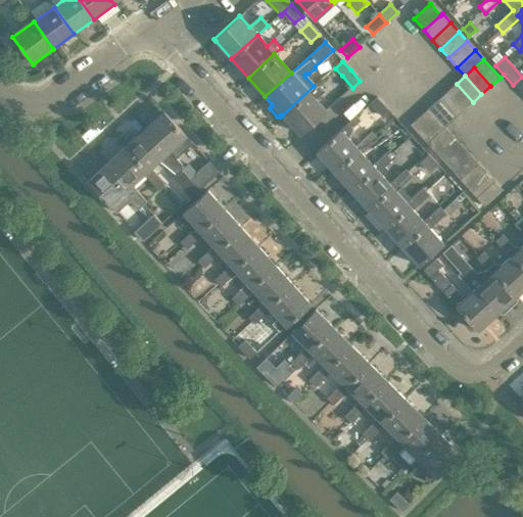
[(522,77),(514,86),(522,95),(522,77)]
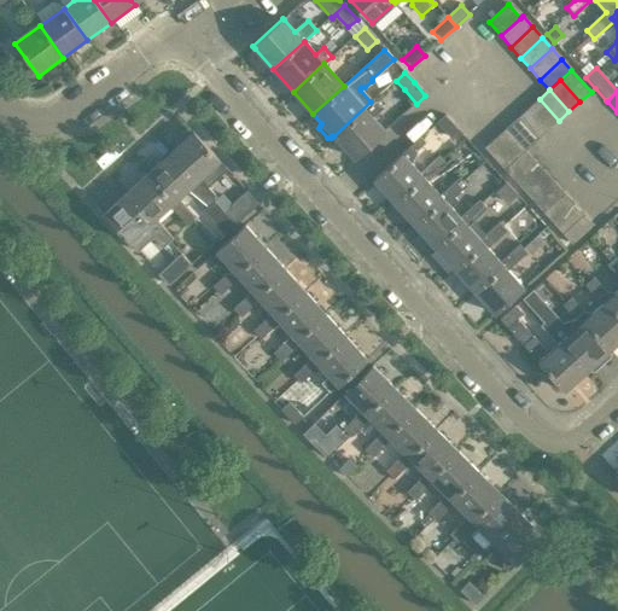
[(371,102),(333,137),(354,159),(385,131),(372,117),(383,108),(374,99),(371,102)]
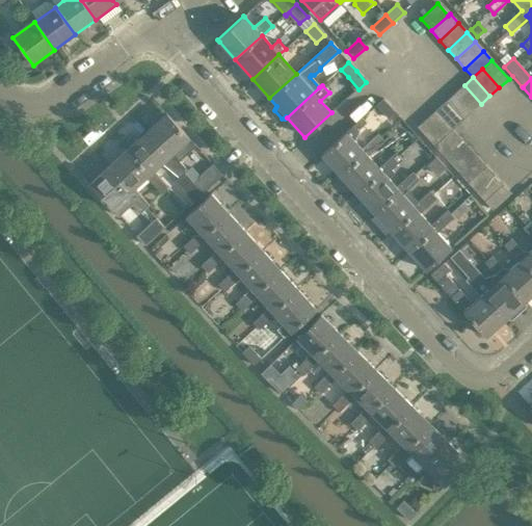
[(464,85),(455,93),(472,111),(481,104),(464,85)]
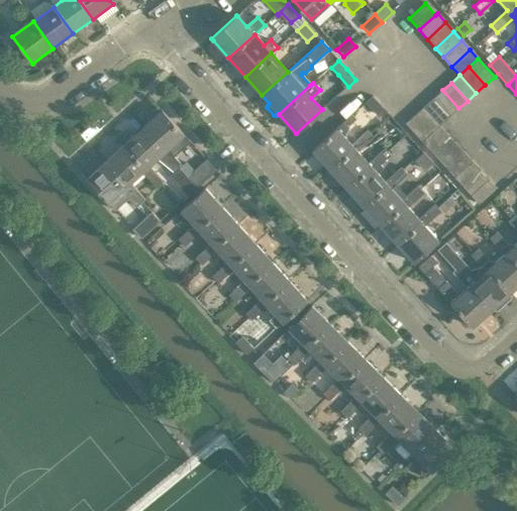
[(442,90),(432,99),(448,117),(458,108),(442,90)]
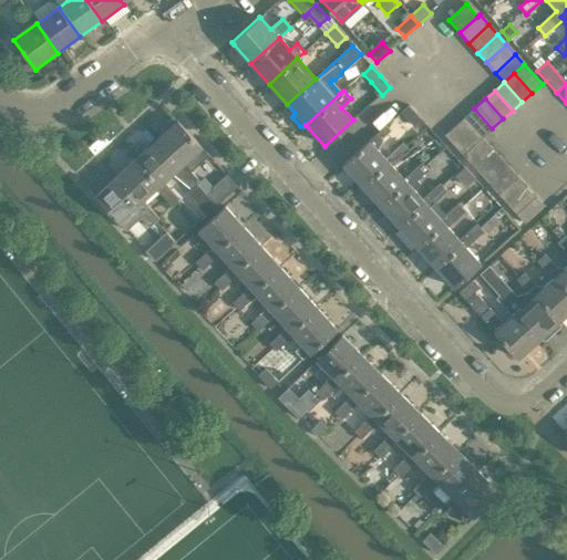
[(409,106),(401,114),(413,127),(421,121),(409,106)]
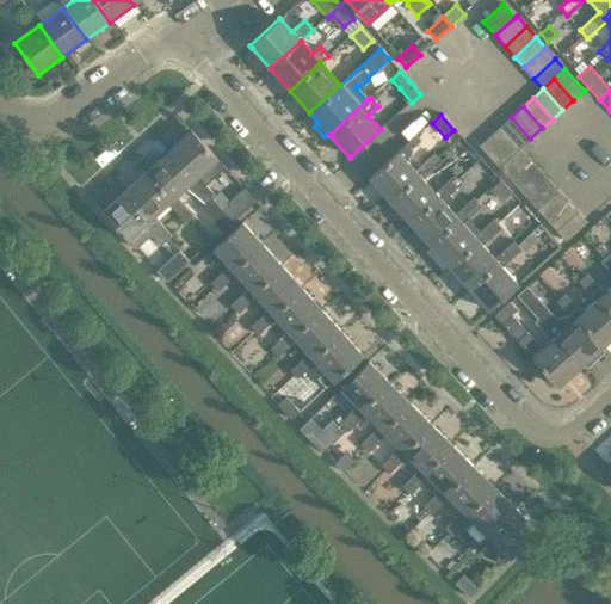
[(511,117),(500,127),(519,148),(530,139),(511,117)]
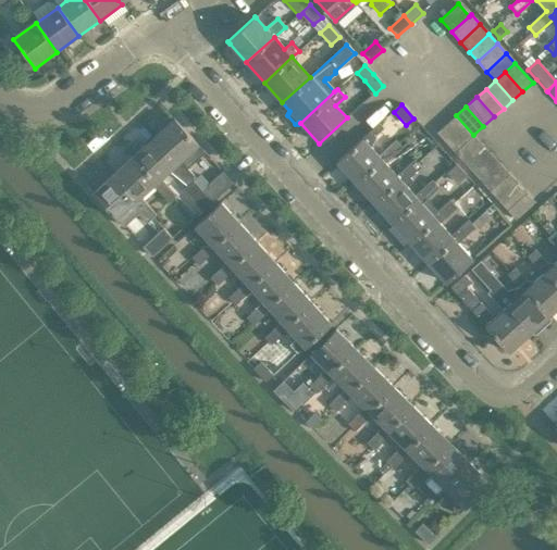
[(456,115),(447,124),(465,144),(473,135),(456,115)]
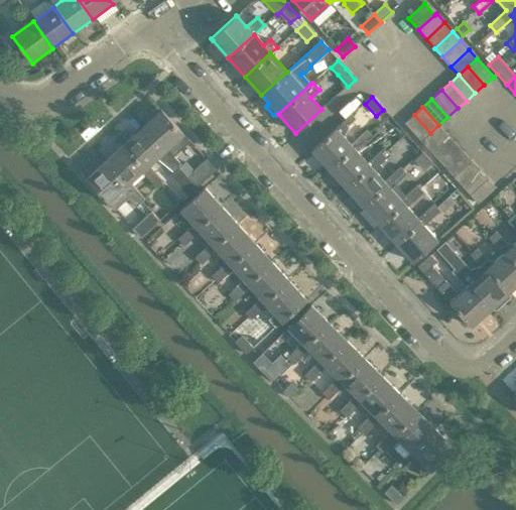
[(161,110),(142,128),(164,151),(166,149),(173,156),(184,146),(188,141),(189,141),(161,110)]
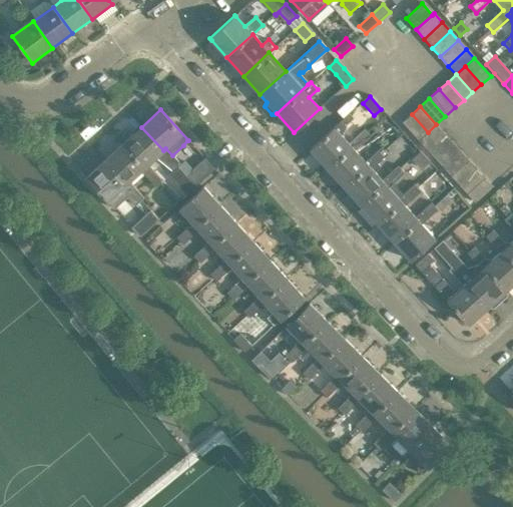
[(412,114),(403,122),(419,140),(428,132),(412,114)]
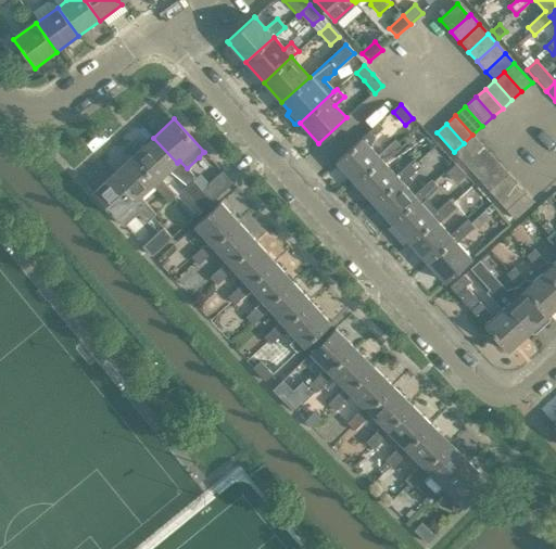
[(369,131),(336,162),(337,163),(354,182),(380,158),(377,155),(370,148),(376,139),(375,138),(383,130),(378,125),(369,132),(369,131)]
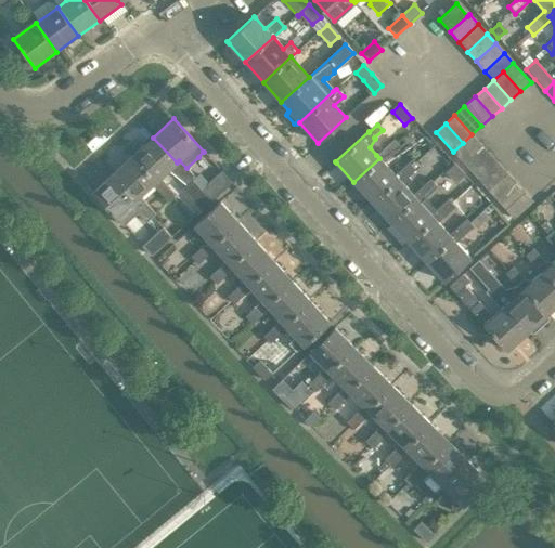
[(463,143),(453,152),(462,161),(480,144),(472,134),(463,143)]
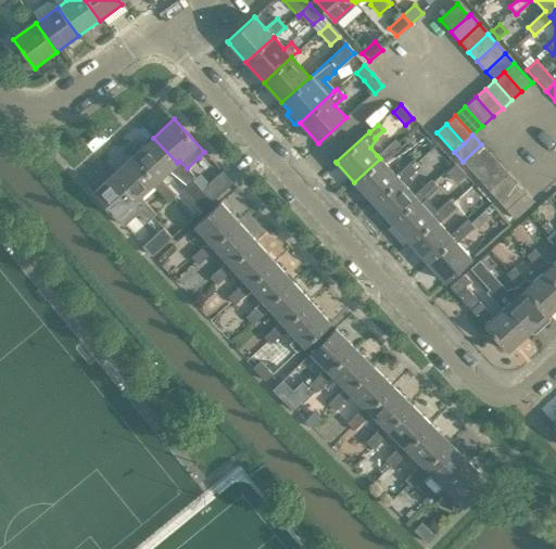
[(153,138),(134,155),(158,181),(161,179),(169,170),(188,184),(181,191),(202,212),(213,202),(202,191),(192,180),(196,178),(187,168),(179,161),(177,163),(153,138)]
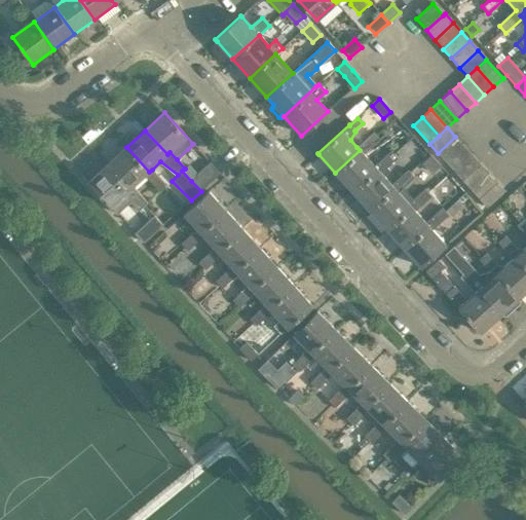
[(360,150),(335,173),(352,191),(377,170),(374,166),(363,154),(379,140),(373,133),(357,147),(360,150)]
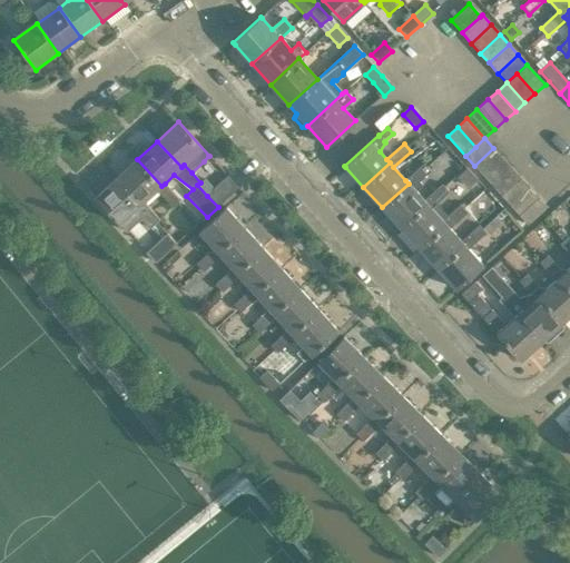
[(493,148),(474,166),(483,176),(503,159),(493,148)]
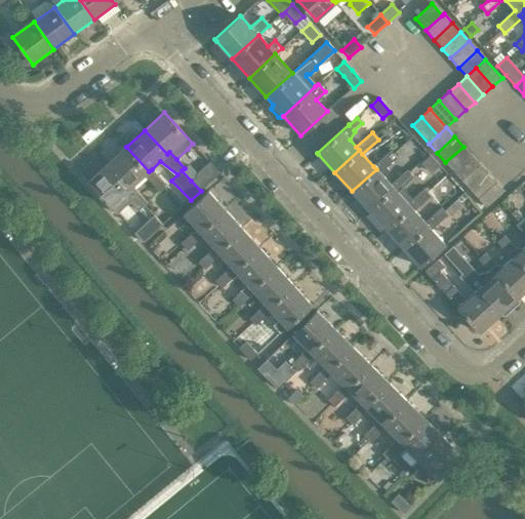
[(126,147),(108,164),(129,188),(132,187),(144,175),(159,192),(166,186),(152,169),(149,171),(126,147)]
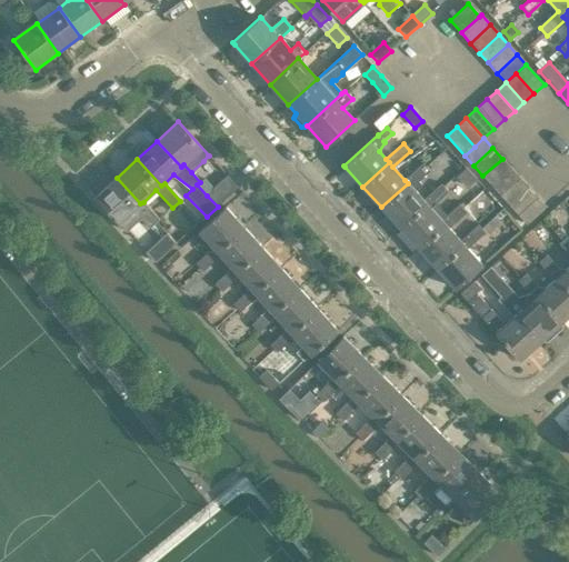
[(502,159),(482,176),(491,186),(511,169),(502,159)]
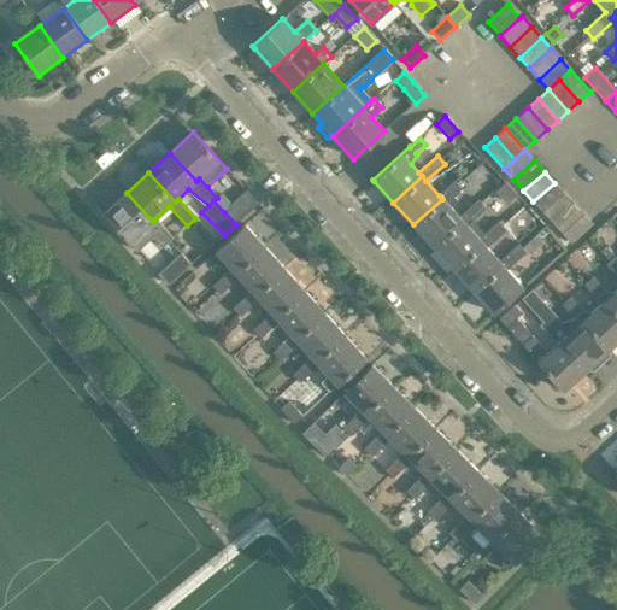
[(458,179),(446,188),(453,197),(465,187),(464,186),(460,182),(458,179)]
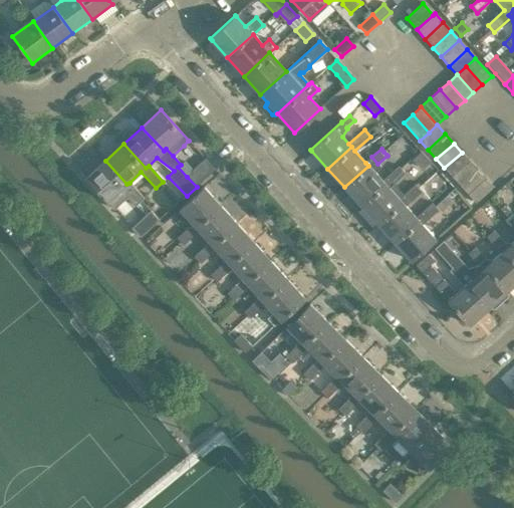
[(421,153),(412,161),(422,172),(431,164),(421,153)]
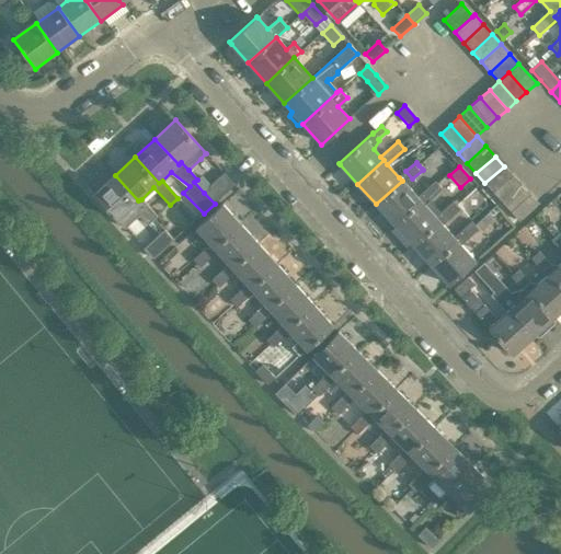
[(504,166),(484,183),(493,193),(513,176),(504,166)]
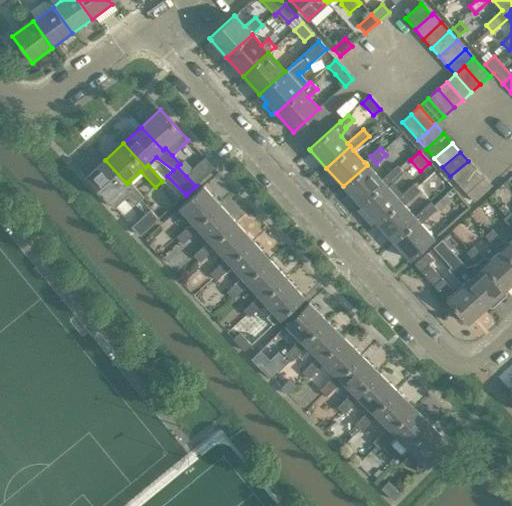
[(367,165),(343,186),(359,205),(383,183),(380,181),(381,180),(374,172),(380,167),(376,163),(370,156),(364,162),(367,165)]
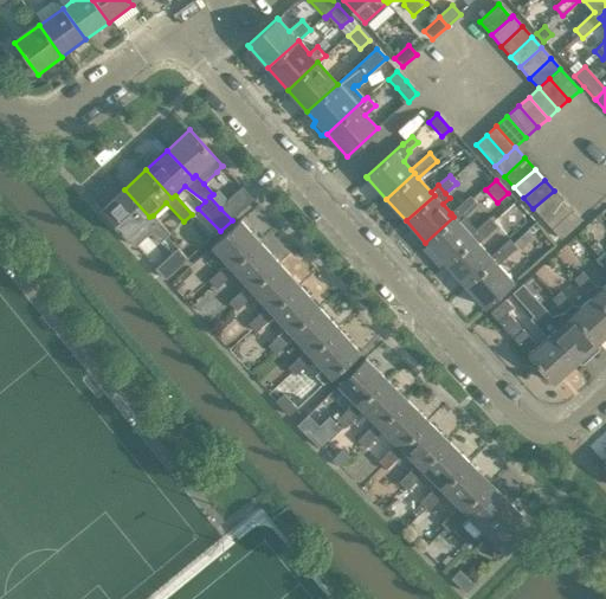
[(124,189),(102,211),(127,237),(143,221),(162,242),(169,234),(153,216),(149,217),(124,189)]
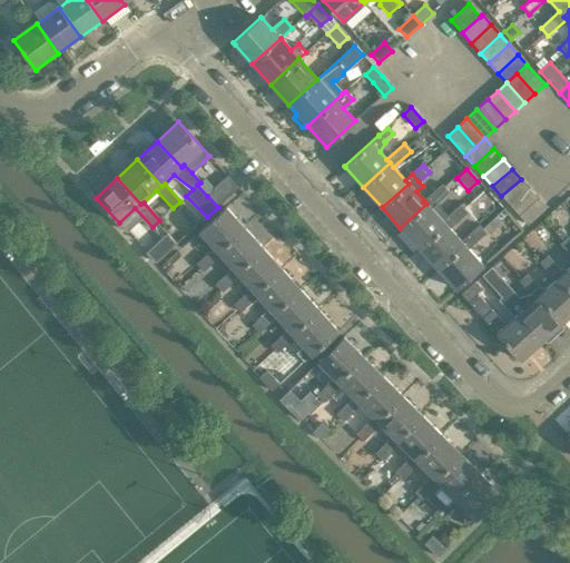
[(228,178),(207,196),(218,207),(238,189),(228,178)]
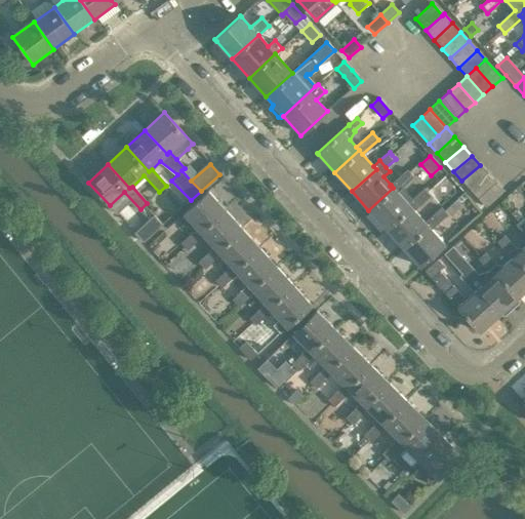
[(480,165),(461,181),(470,191),(488,174),(480,165)]
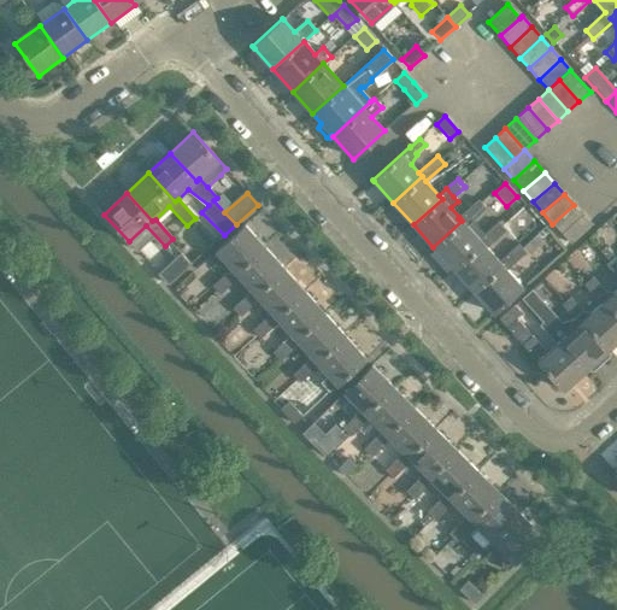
[(462,221),(433,247),(453,269),(482,242),(479,239),(485,235),(471,221),(486,209),(477,200),(459,217),(458,218),(462,221)]
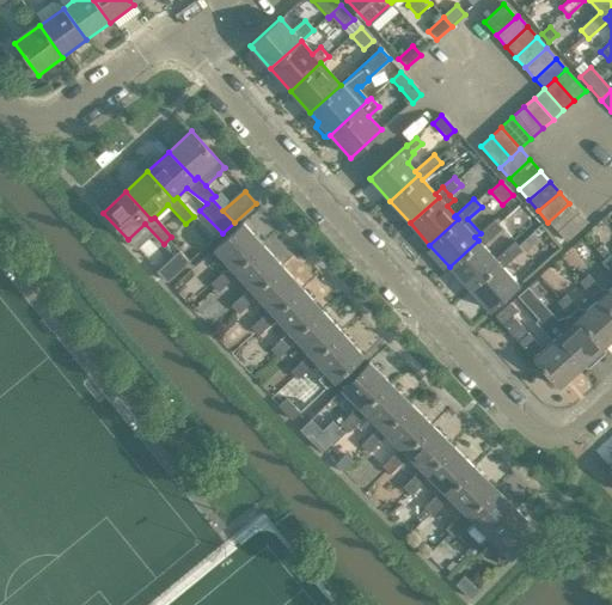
[(569,203),(548,222),(557,232),(577,213),(569,203)]
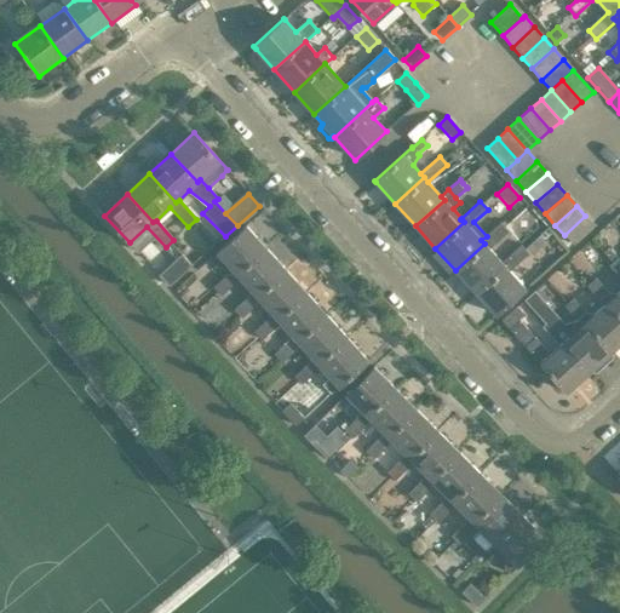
[(585,216),(564,235),(574,246),(595,227),(585,216)]
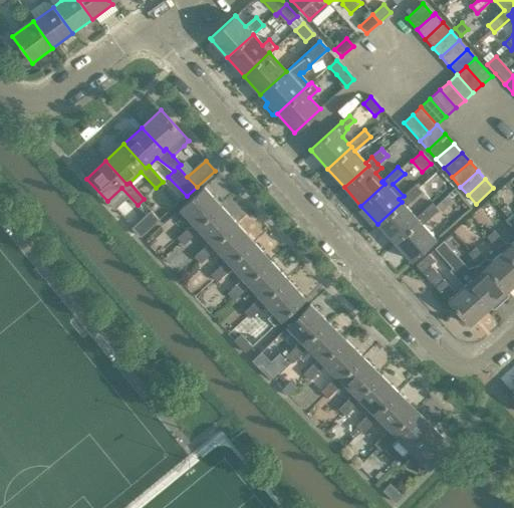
[(402,202),(377,224),(394,242),(418,221),(416,218),(405,206),(421,192),(415,186),(404,196),(399,199),(402,202)]
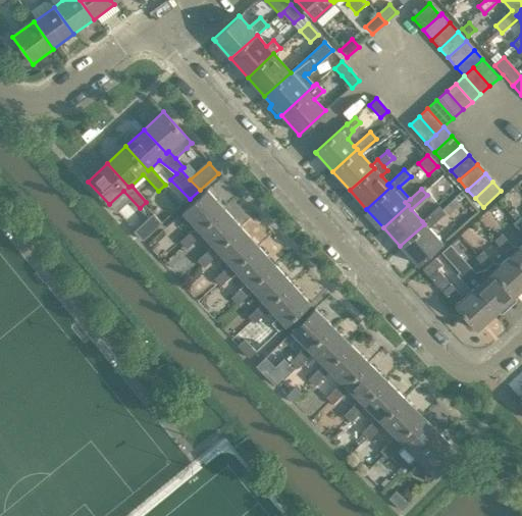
[(196,227),(189,234),(195,240),(202,234),(200,231),(224,209),(207,190),(183,212),(196,227)]
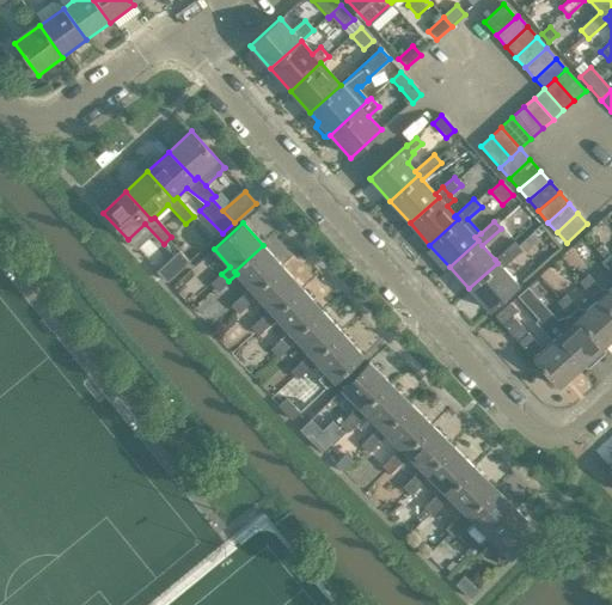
[(497,263),(469,288),(489,311),(518,286),(502,268),(521,251),(525,252),(538,240),(539,240),(532,232),(516,245),(514,243),(495,260),(497,263)]
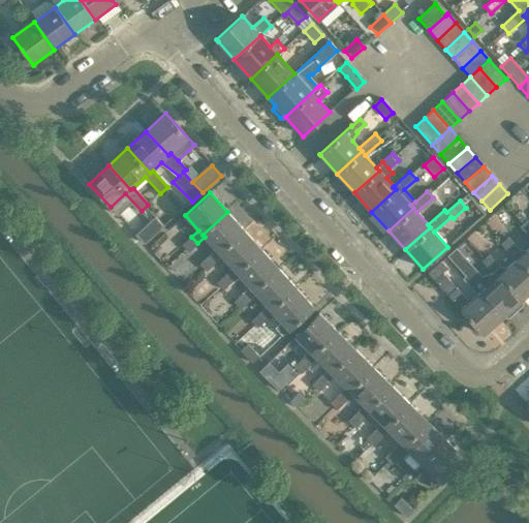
[(216,249),(209,255),(215,263),(222,255),(220,253),(245,231),(227,212),(203,235),(205,237),(216,249)]
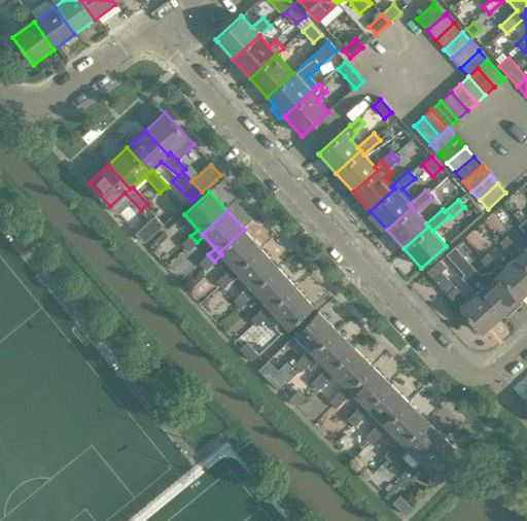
[(517,211),(513,215),(520,223),(524,219),(517,211)]
